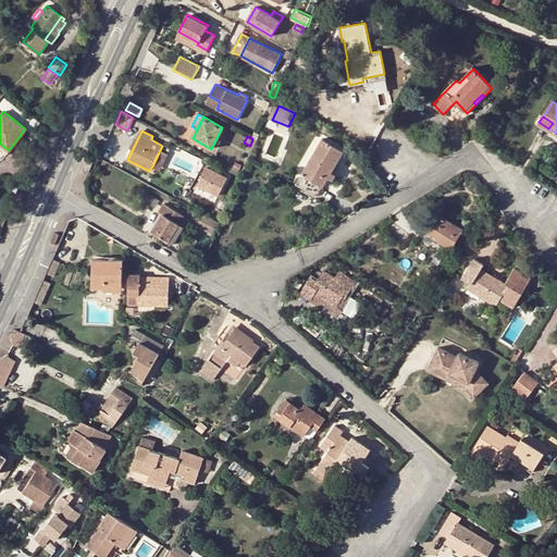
[(326,177),(330,171),(342,150),(322,139),(295,184),(316,196),(326,177)]
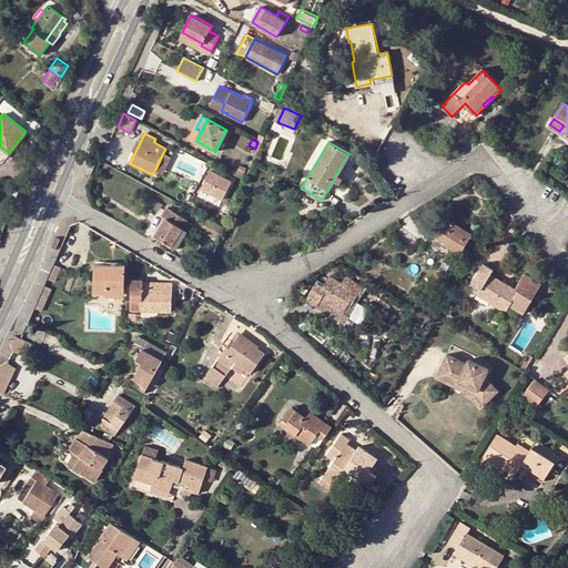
[(163,153),(155,170),(163,174),(171,158),(163,153)]
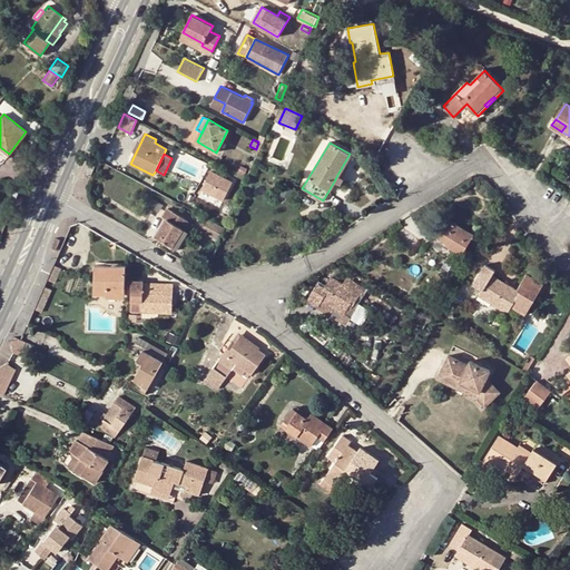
[(88,165),(84,174),(89,177),(94,167),(88,165)]
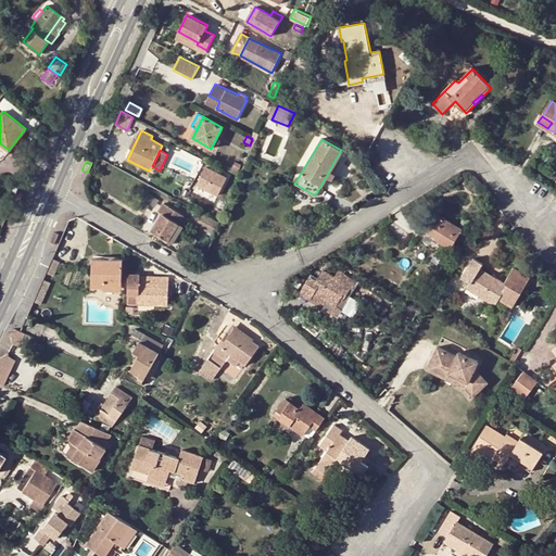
[(227,177),(205,167),(197,185),(218,194),(227,177)]
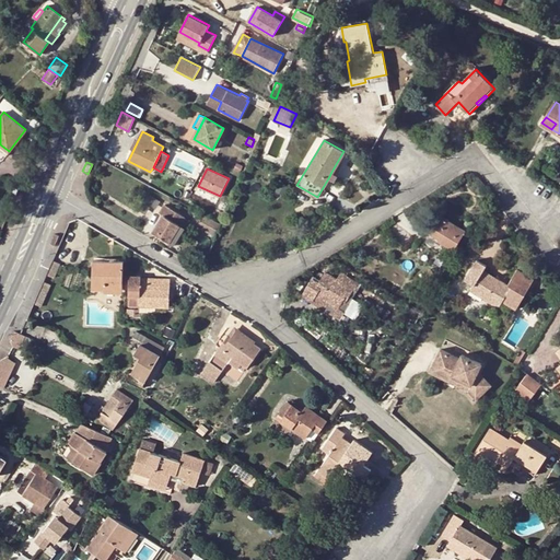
[(148,195),(144,200),(155,208),(160,201),(148,195)]
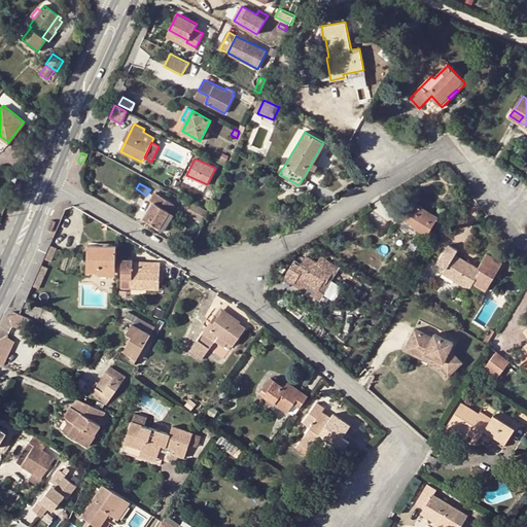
[(160,229),(170,212),(174,205),(155,192),(150,201),(153,202),(143,218),(160,229)]
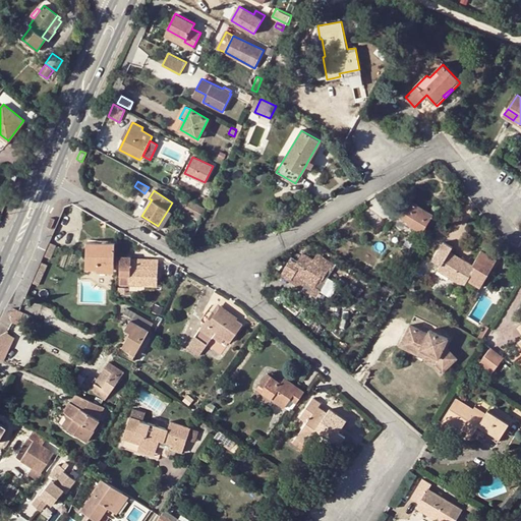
[(199,221),(206,209),(189,199),(183,211),(199,221)]
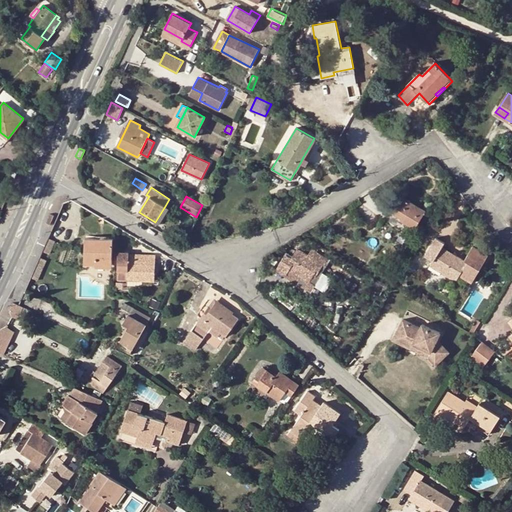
[(402,198),(393,213),(402,218),(401,220),(415,229),(425,211),(402,198)]
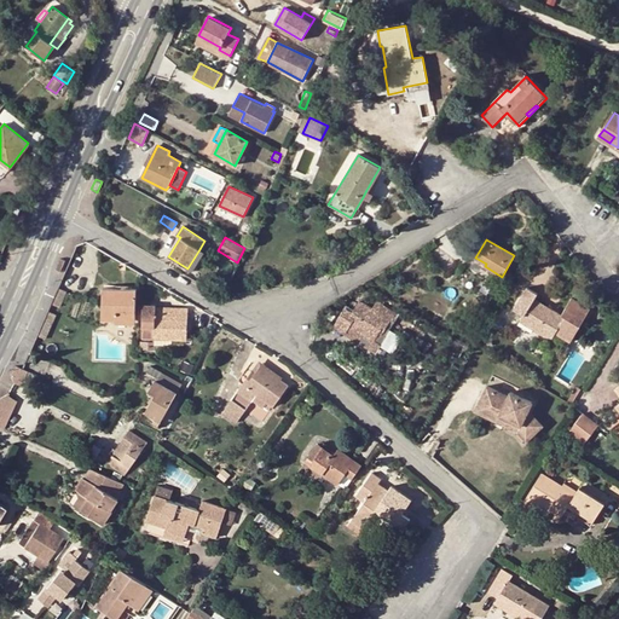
[(203,252),(200,249),(187,268),(186,271),(190,273),(203,252)]
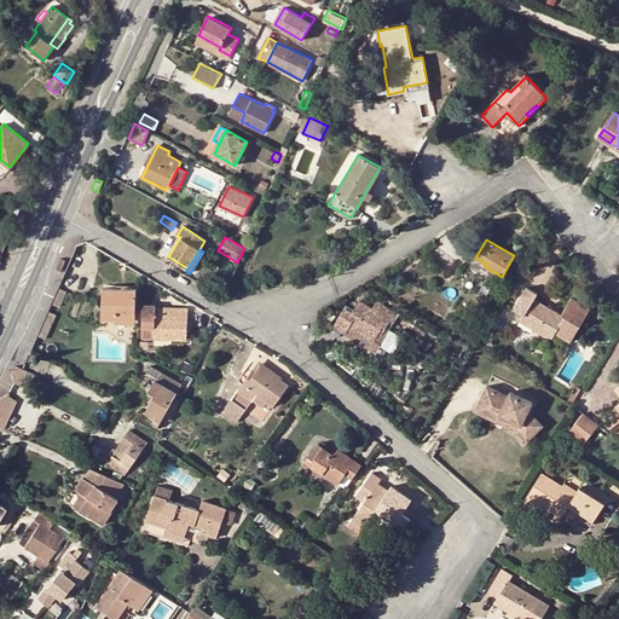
[(571,298),(560,316),(534,300),(537,294),(527,288),(514,310),(524,316),(520,323),(551,340),(555,333),(571,341),(590,310),(571,298)]
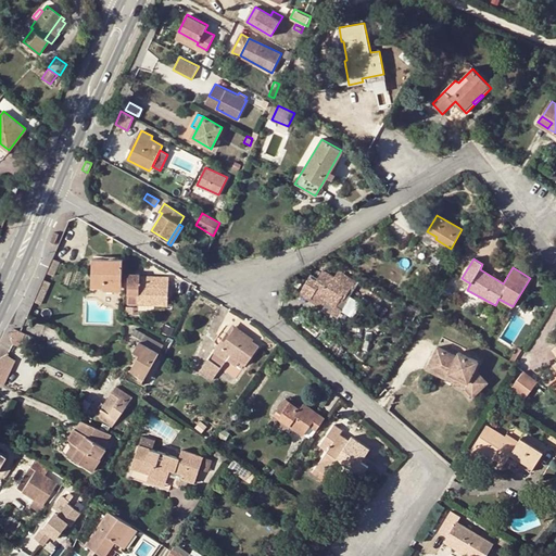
[(52,260),(46,274),(53,277),(59,264),(52,260)]
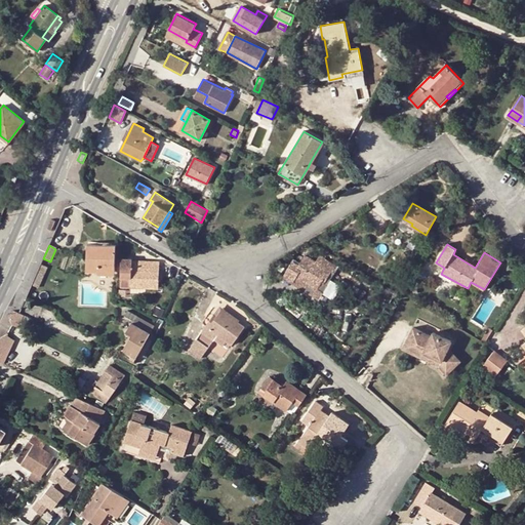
[(99,252),(99,245),(87,245),(86,271),(97,271),(97,270),(115,271),(116,246),(110,246),(110,252),(99,252)]
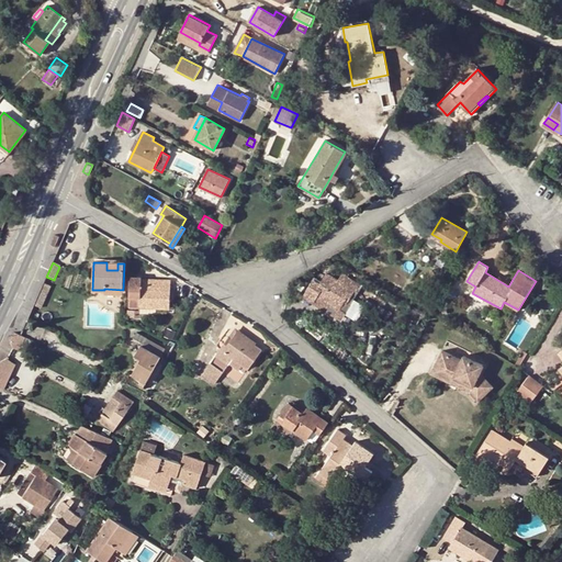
[(318,296),(328,302),(339,308),(340,307),(348,295),(350,296),(355,291),(357,292),(360,287),(347,278),(348,278),(343,274),(338,281),(327,274),(321,285),(314,281),(305,295),(315,301),(318,296)]
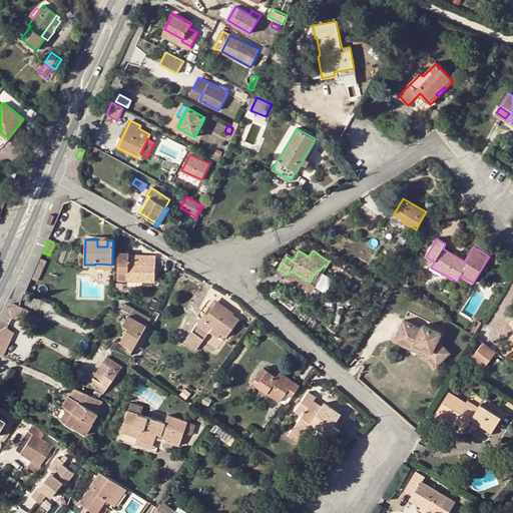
[(129,253),(119,253),(118,281),(128,281),(128,279),(144,280),(144,282),(154,282),(155,257),(145,255),(145,258),(129,257),(129,253)]
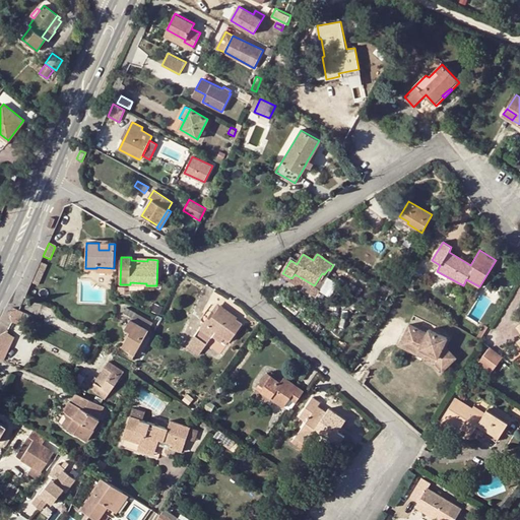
[(41,263),(35,274),(42,277),(47,266),(41,263)]
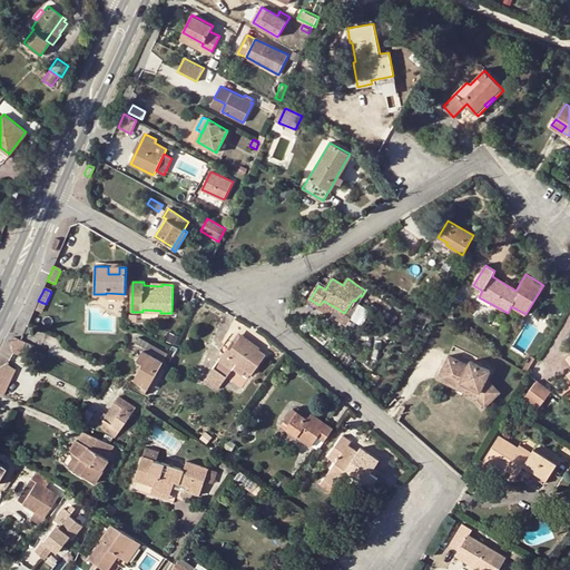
[(46,304),(38,301),(33,311),(41,314),(46,304)]
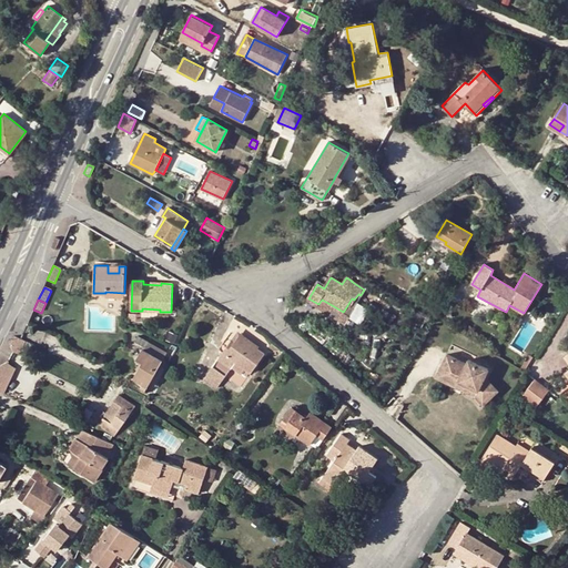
[(322,300),(318,304),(317,305),(344,323),(350,314),(344,311),(343,312),(332,305),(322,300)]
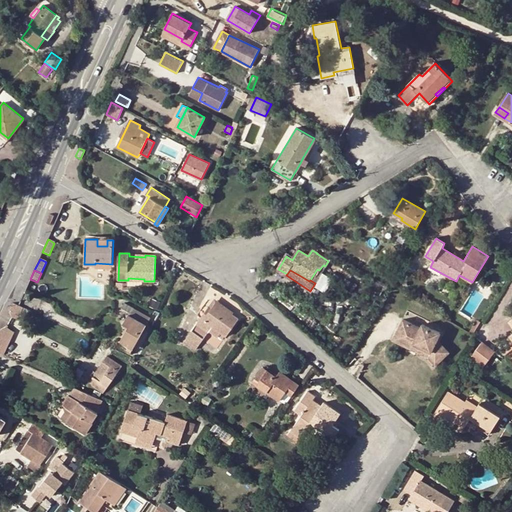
[(215,299),(206,312),(208,314),(215,304),(232,315),(233,312),(215,299)]
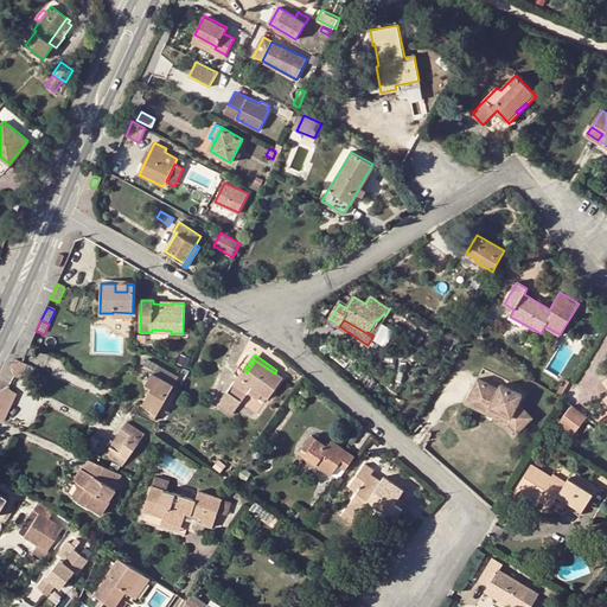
[(179,377),(148,358),(145,365),(153,371),(147,383),(153,387),(144,404),(147,407),(158,414),(179,377)]
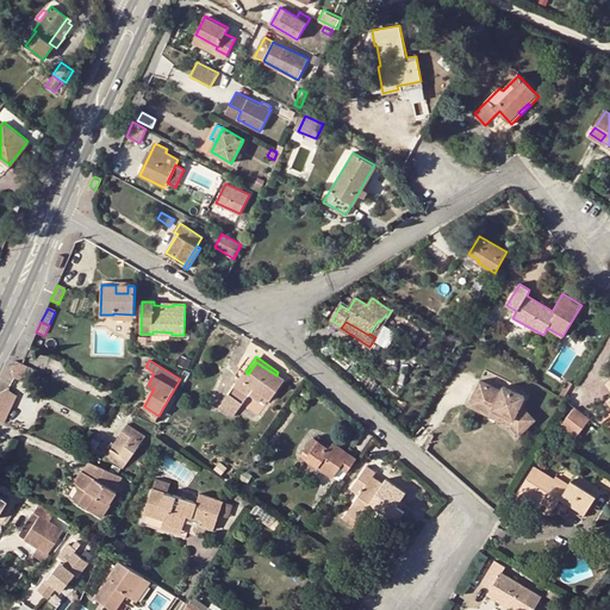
[(13,369),(16,378),(22,380),(29,366),(17,361),(13,369)]
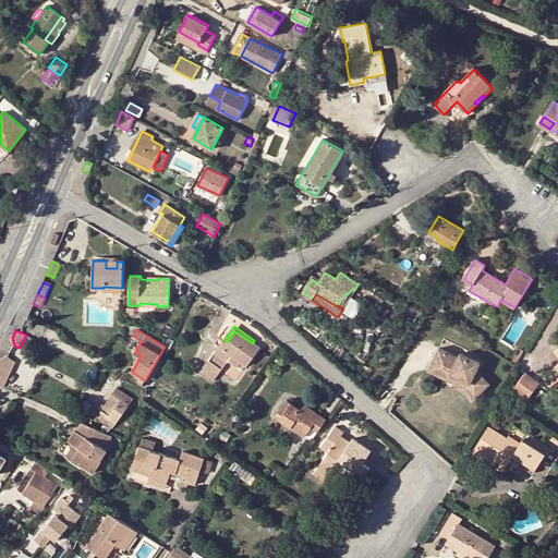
[(225,340),(209,361),(210,362),(221,368),(221,370),(228,362),(235,367),(240,363),(246,367),(259,348),(253,343),(234,331),(227,342),(225,340)]
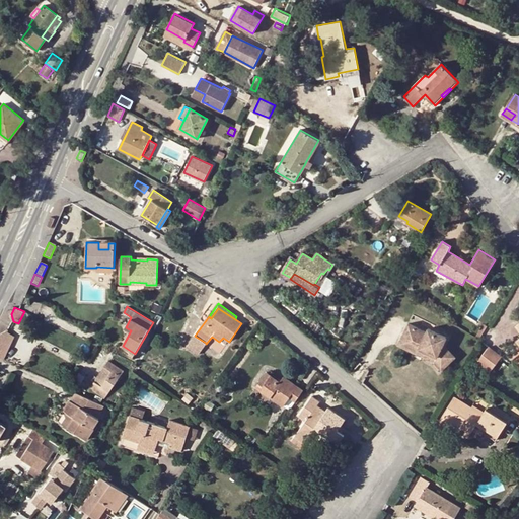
[(410,324),(401,346),(436,358),(443,340),(446,332),(430,326),(428,331),(410,324)]
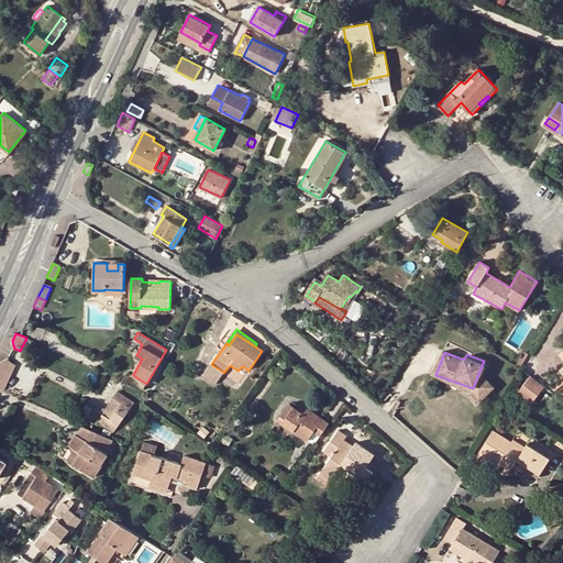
[(522,354),(517,363),(521,365),(527,357),(522,354)]
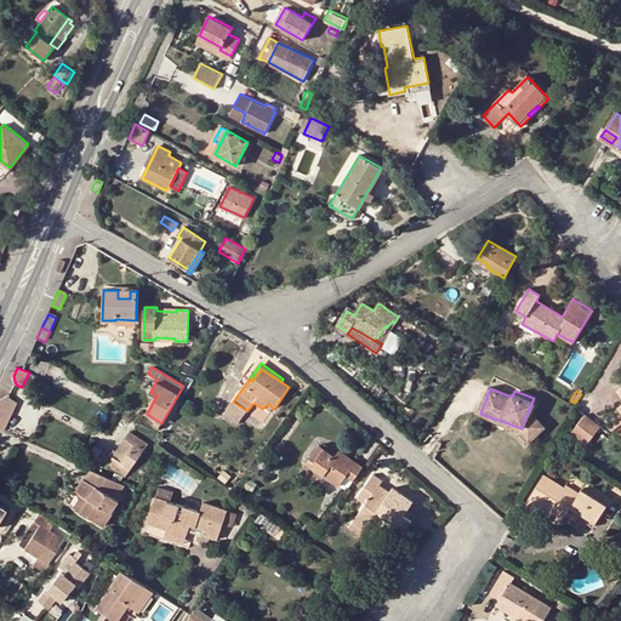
[(3,399),(0,403),(0,428),(5,431),(18,403),(10,399),(3,399)]
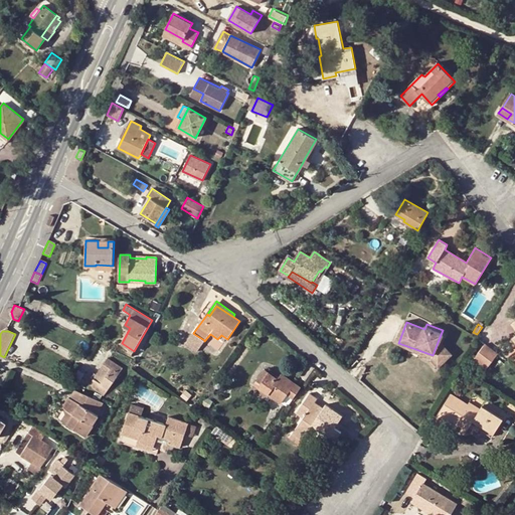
[(204,340),(194,334),(188,342),(197,350),(204,340)]
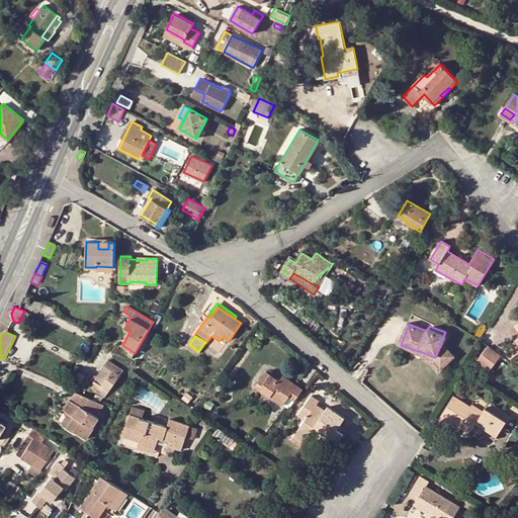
[(435,357),(401,345),(400,349),(435,362),(441,368),(456,354),(442,339),(435,357)]
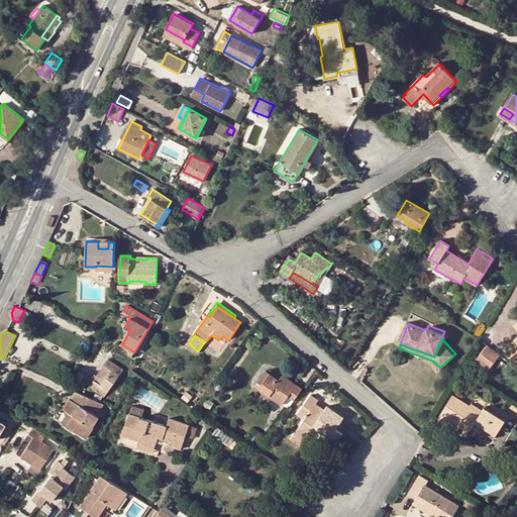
[(487,345),(475,362),(487,372),(500,355),(487,345)]
